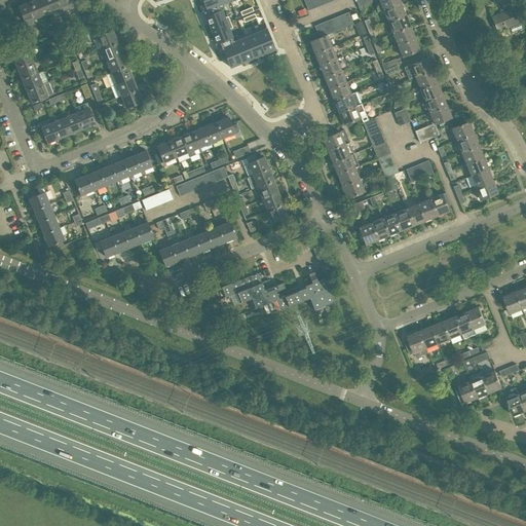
[(39,23),(42,21),(40,16),(48,12),(43,0),(33,0),(31,1),(39,23)]
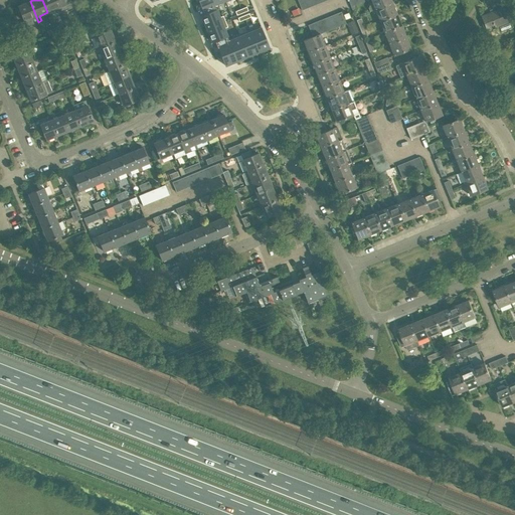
[(55,9),(57,14),(61,12),(59,7),(59,8),(55,0),(42,0),(47,12),(55,9)]
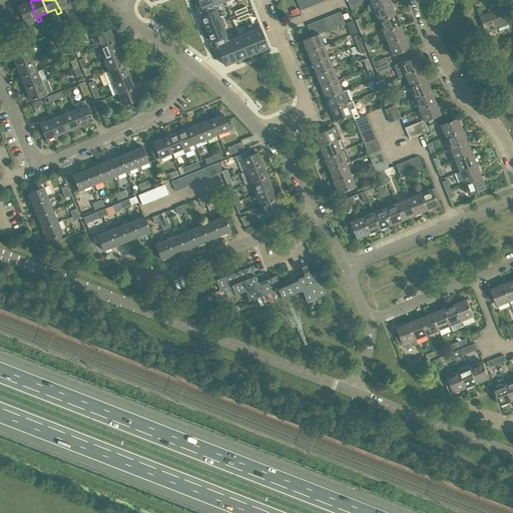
[(61,12),(73,8),(71,3),(75,1),(74,0),(55,0),(59,8),(59,7),(61,12)]
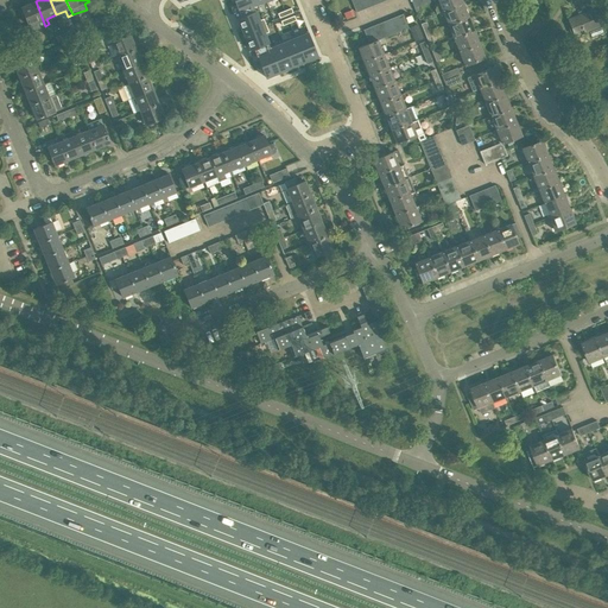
[(249,0),(233,0),(236,5),(233,6),(255,62),(259,61),(265,77),(279,71),(270,49),(271,49),(270,46),(265,35),(261,26),(259,20),(253,5),(252,6),(249,0)]
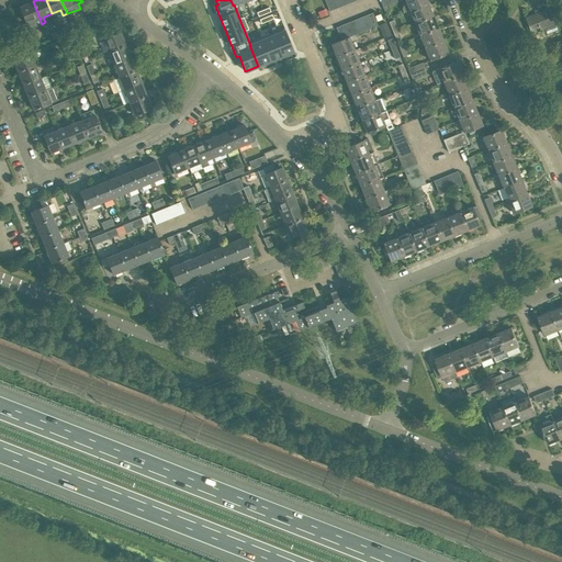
[(324,0),(329,12),(335,9),(330,0),(324,0)]
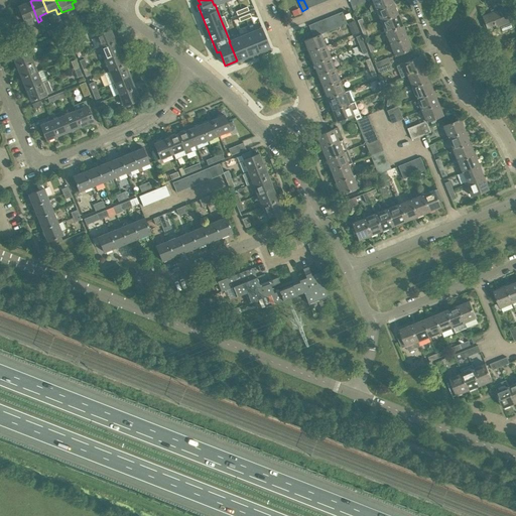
[(303,0),(307,8),(313,6),(309,0),(303,0)]
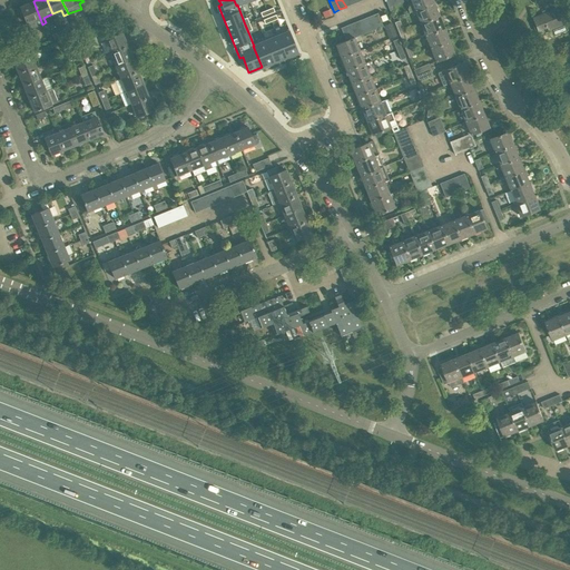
[(410,3),(408,9),(410,13),(414,11),(433,3),(431,0),(410,0),(411,2),(410,3)]
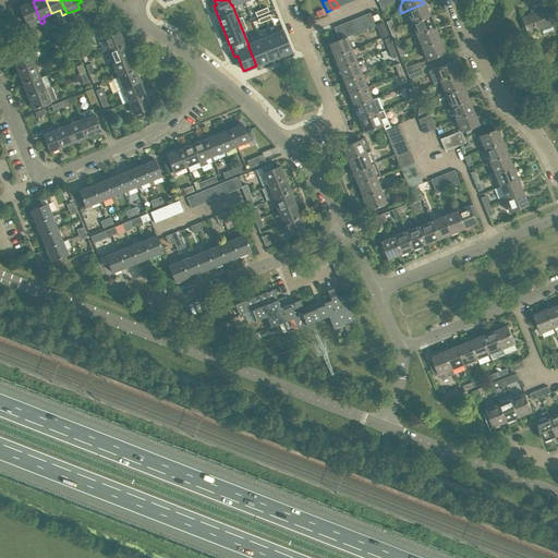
[(523,24),(521,24),(524,33),(526,32),(528,34),(540,29),(542,35),(555,29),(546,5),(553,2),(552,0),(536,0),(538,4),(537,5),(536,7),(535,9),(535,11),(535,13),(521,19),(523,24)]
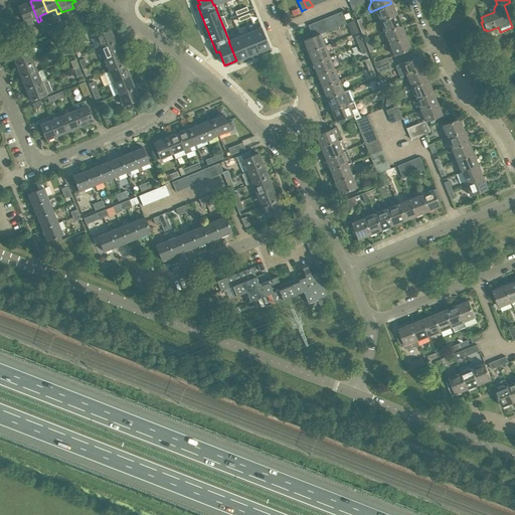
[(26,26),(38,22),(30,1),(18,6),(26,26)]
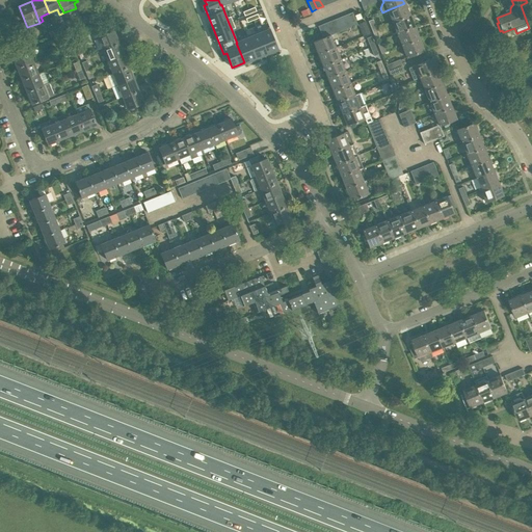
[(392,22),(408,15),(404,3),(387,10),(392,22)]
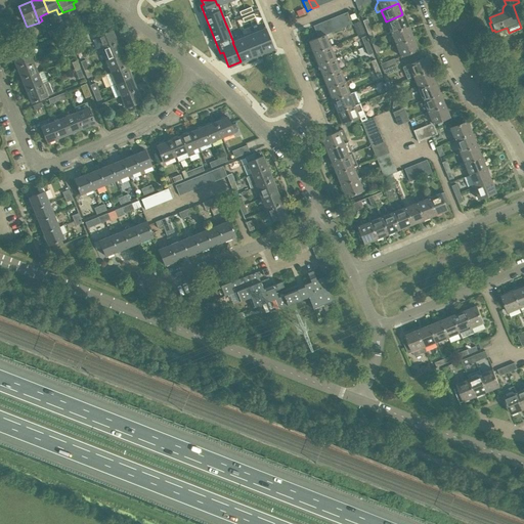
[(346,27),(351,25),(347,12),(341,14),(346,27)]
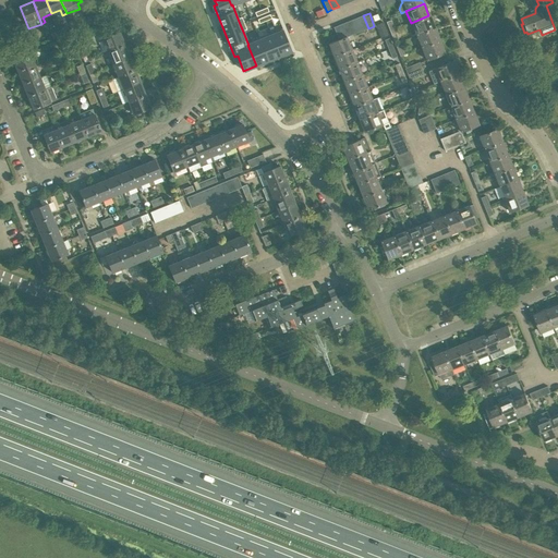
[(362,31),(368,28),(363,15),(358,19),(362,31)]
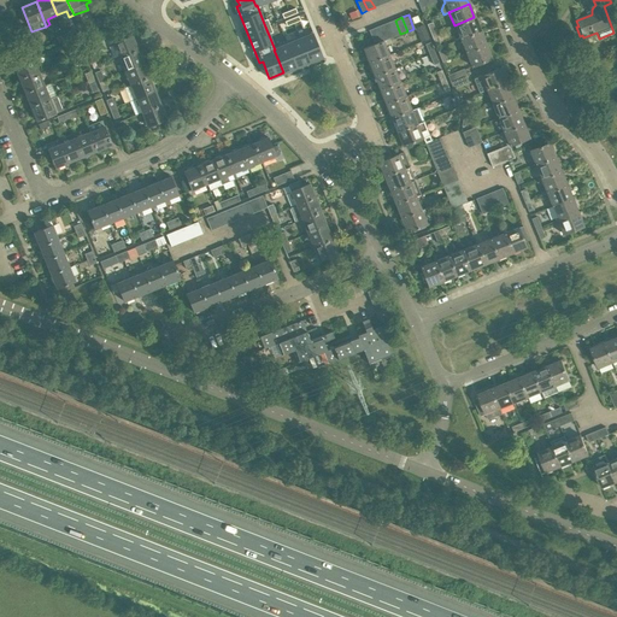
[(459,40),(480,31),(474,17),(454,25),(459,40)]
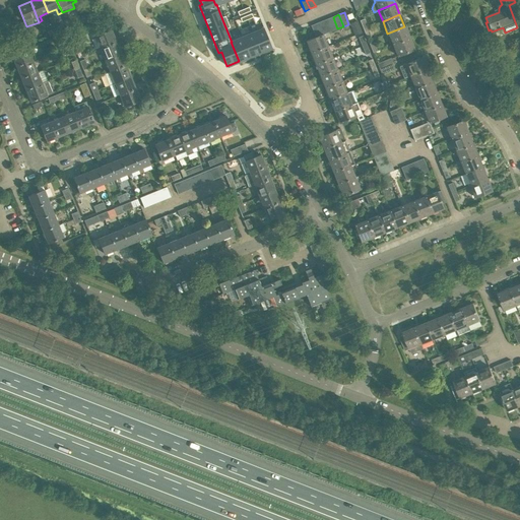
[(72,27),(86,21),(83,15),(70,21),(72,27)]
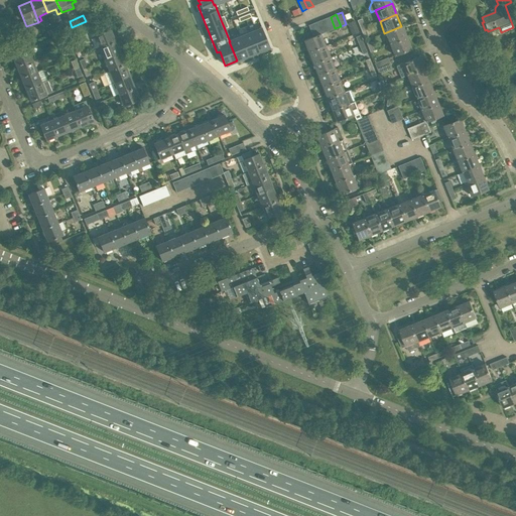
[(330,30),(335,28),(331,17),(326,19),(330,30)]
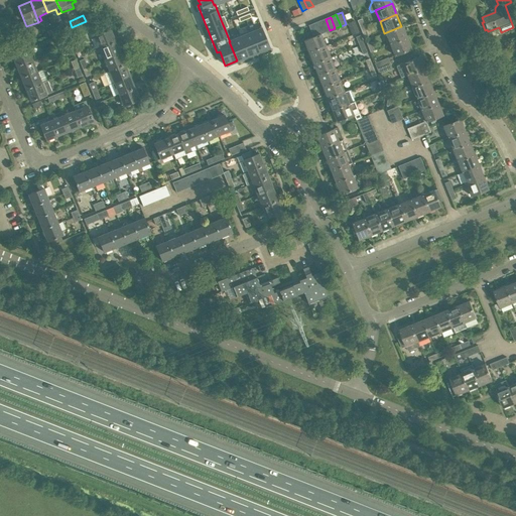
[(325,33),(330,30),(326,19),(319,21),(325,33)]
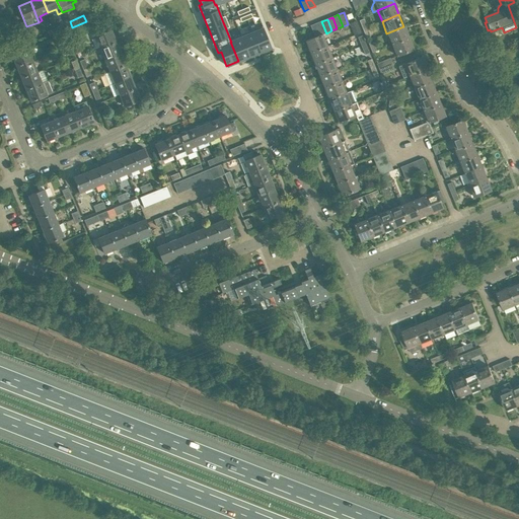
[(310,54),(326,47),(322,34),(326,33),(321,21),(315,23),(320,35),(314,38),(305,42),(310,54)]
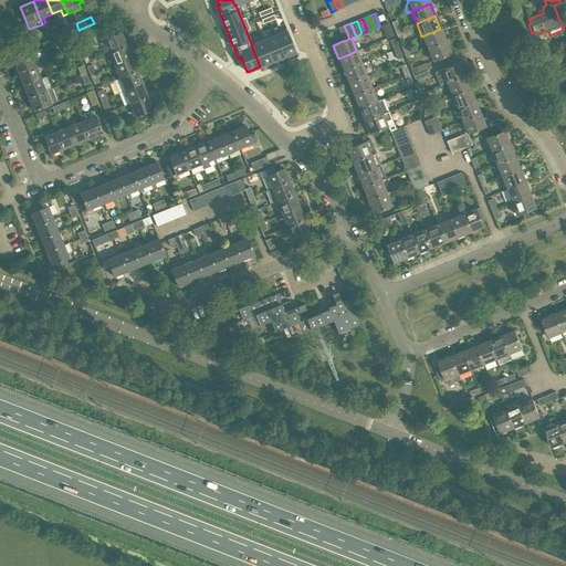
[(343,41),(349,39),(344,25),(338,29),(343,41)]
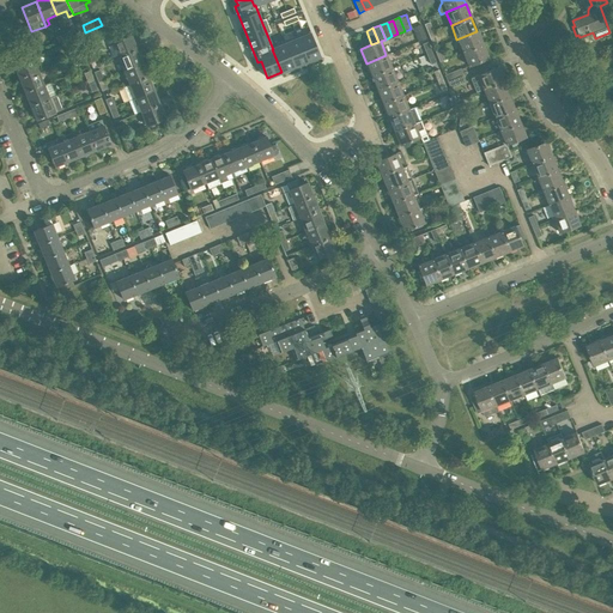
[(310,31),(297,36),(308,61),(321,56),(310,31)]
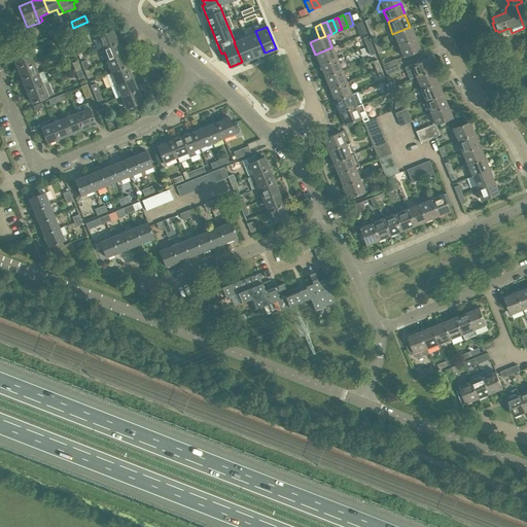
[(397,45),(415,38),(410,27),(392,34),(397,45)]
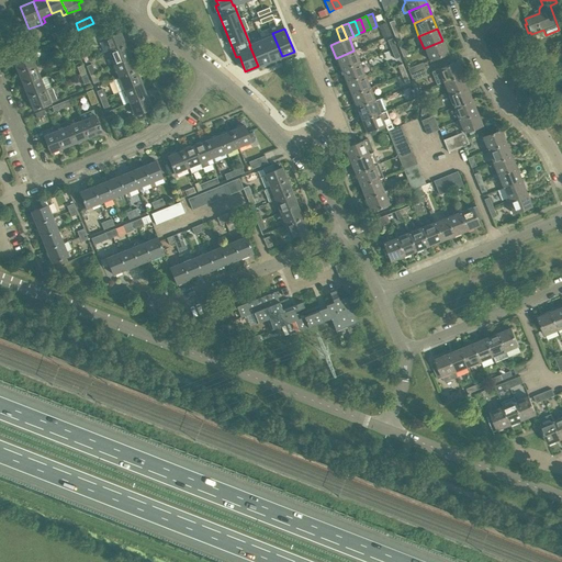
[(30,49),(36,46),(31,33),(24,36),(30,49)]
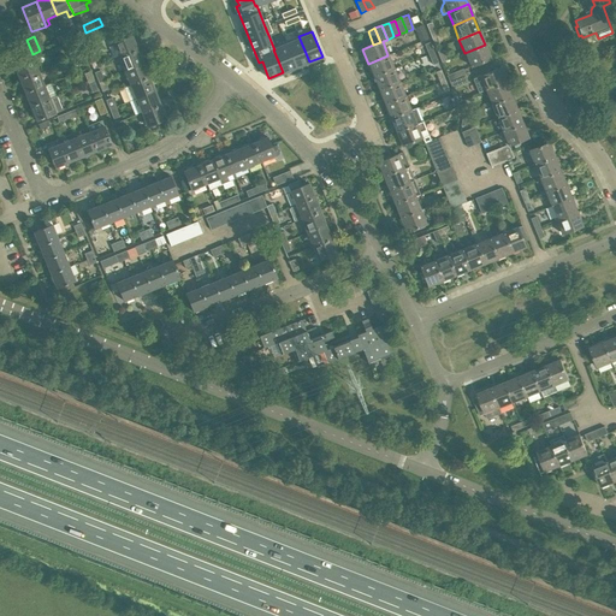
[(119,58),(138,49),(132,36),(113,43),(119,58)]
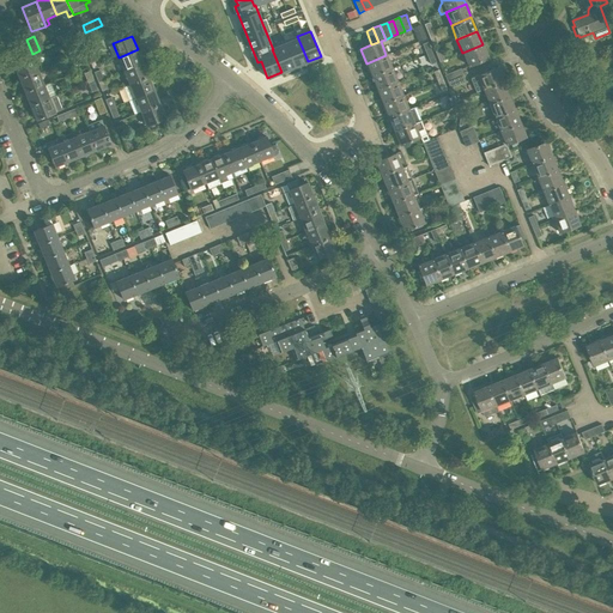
[(297,36),(284,41),(295,67),(308,61),(297,36)]
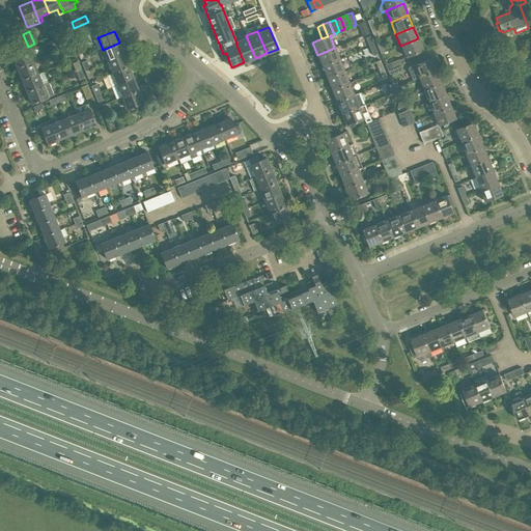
[(75,47),(87,42),(85,35),(73,40),(75,47)]
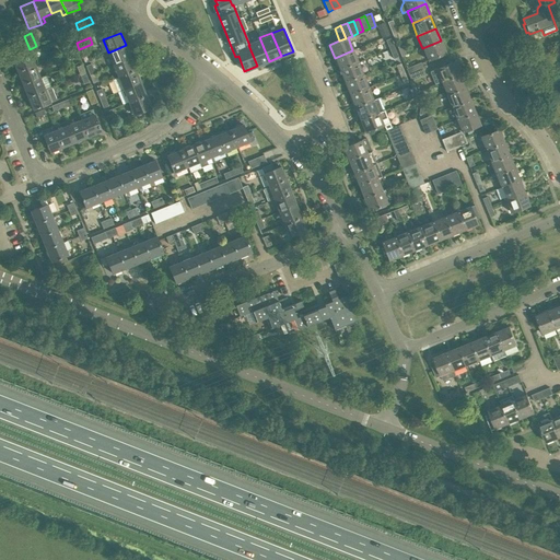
[(248,43),(249,45),(248,45),(257,66),(269,61),(259,37),(248,43)]
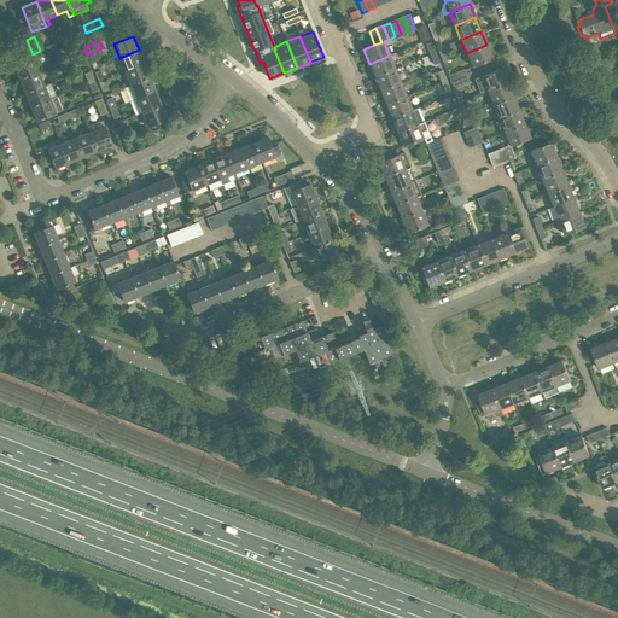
[(472,68),(493,59),(487,45),(466,53),(472,68)]
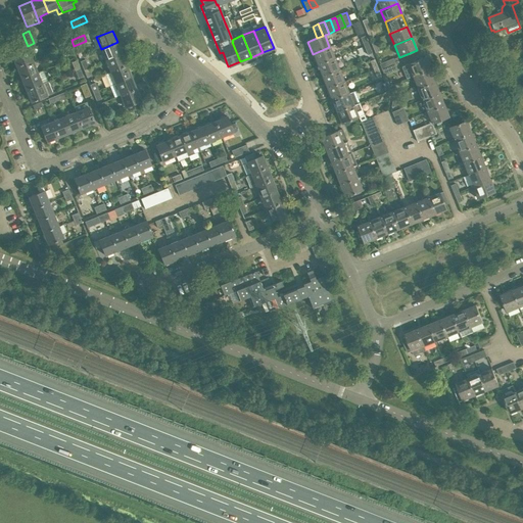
[(106,60),(122,54),(117,42),(101,49),(106,60)]
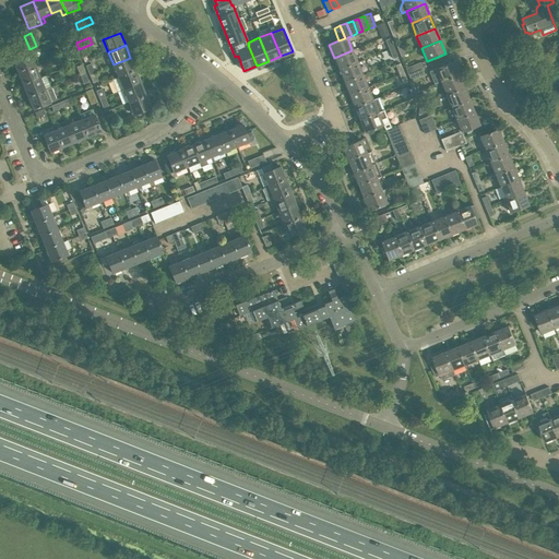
[(340,70),(357,62),(352,50),(334,58),(340,70)]
